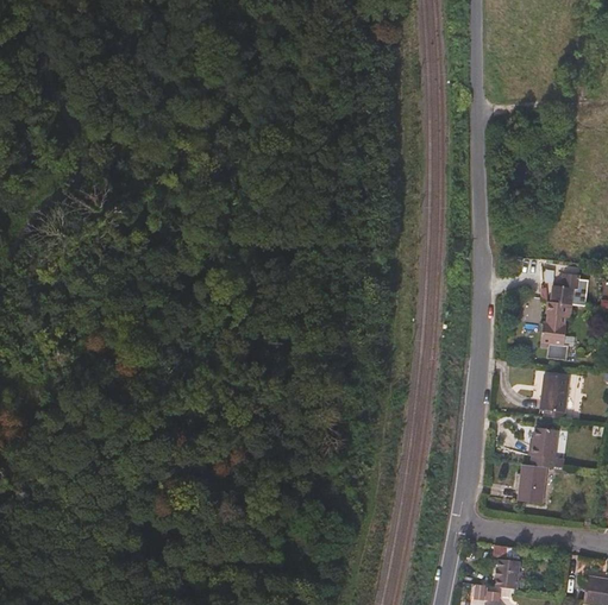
[(540,347),(547,347),(546,357),(566,359),(568,345),(564,344),(566,323),(565,323),(565,317),(570,319),(575,288),(553,284),(551,301),(547,300),(546,313),(547,313),(547,321),(544,321),(540,347)]
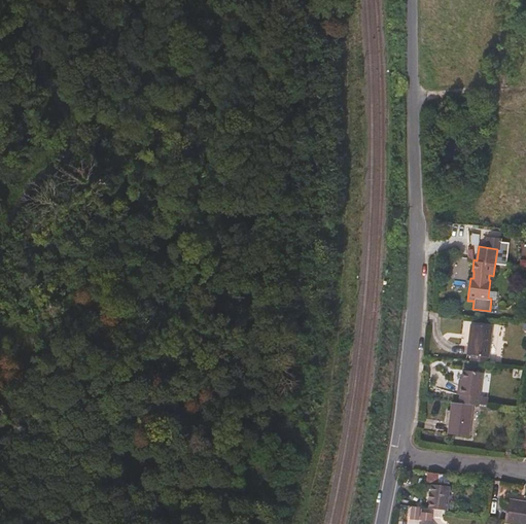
[(488,361),(493,326),(470,323),(467,354),(471,354),(470,359),(488,361)]
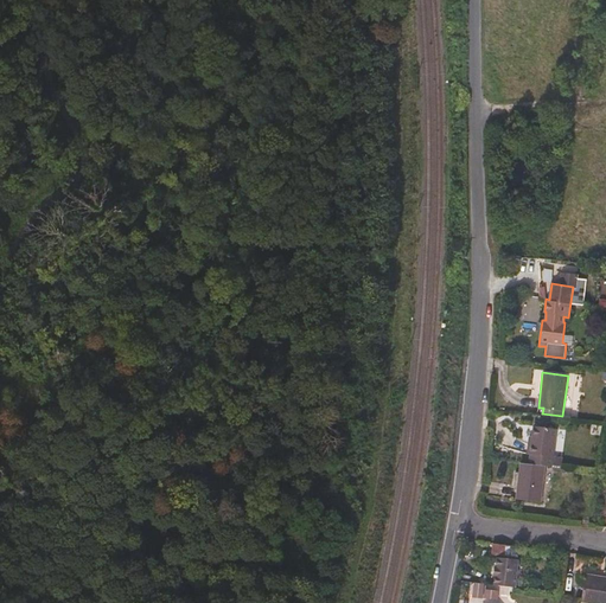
[(528,435),(528,443),(527,453),(530,453),(529,463),(544,466),(550,466),(552,455),(561,456),(565,428),(534,425),(533,436),(528,435)]
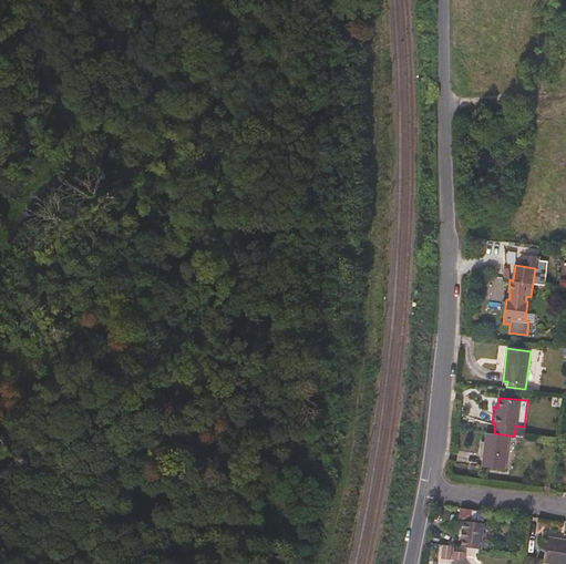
[(504,469),(508,436),(494,433),(486,432),(485,442),(481,441),(479,454),(483,455),(482,467),(504,469)]
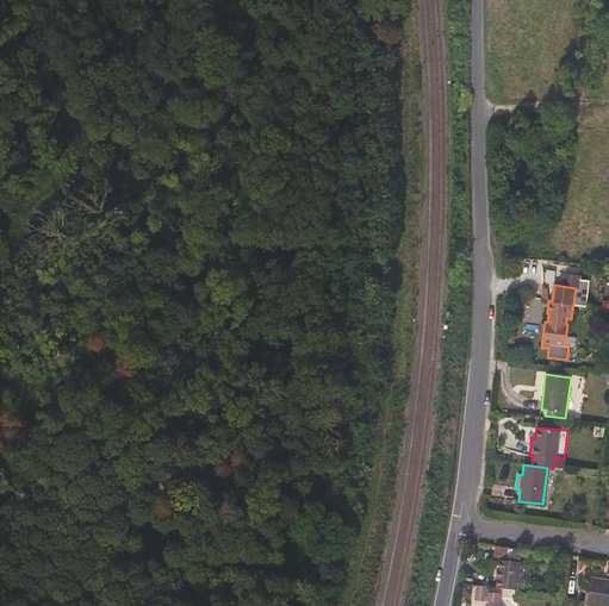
[(495,542),(493,553),(504,553),(504,542),(495,542)]
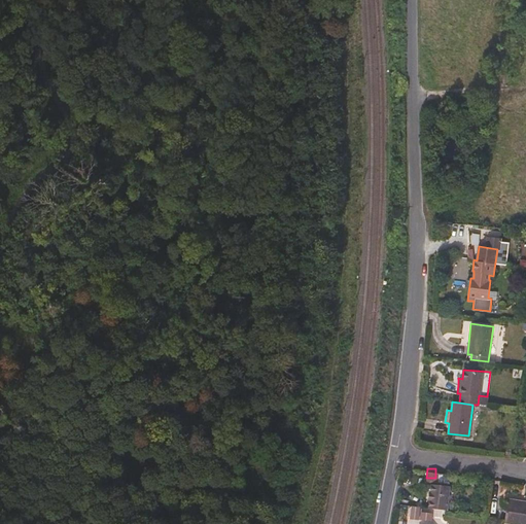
[(450,511),(452,486),(434,485),(433,493),(432,493),(430,500),(432,500),(431,508),(450,511)]
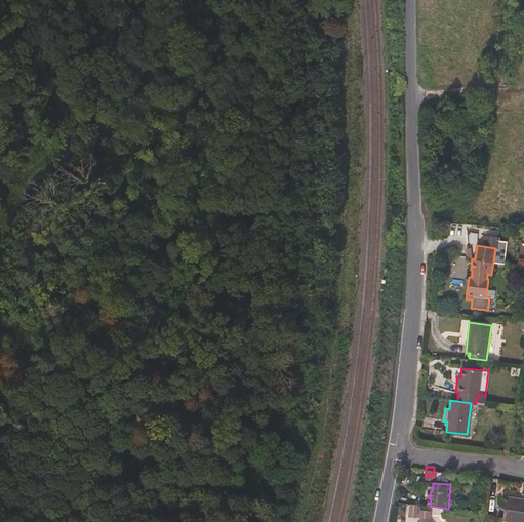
[(523,521),(523,499),(521,499),(521,502),(507,499),(504,521),(505,521),(523,521)]
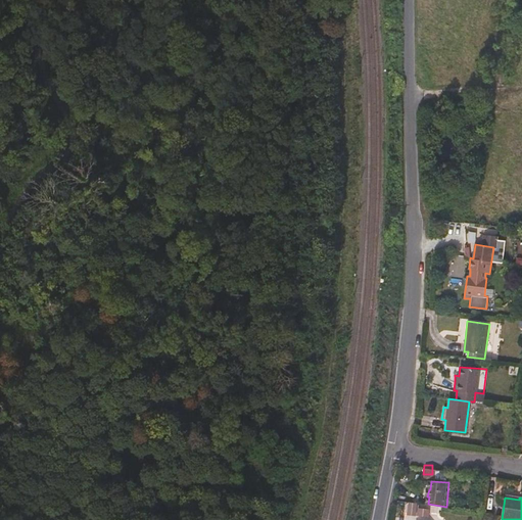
[(415,516),(417,503),(409,502),(407,515),(415,516)]
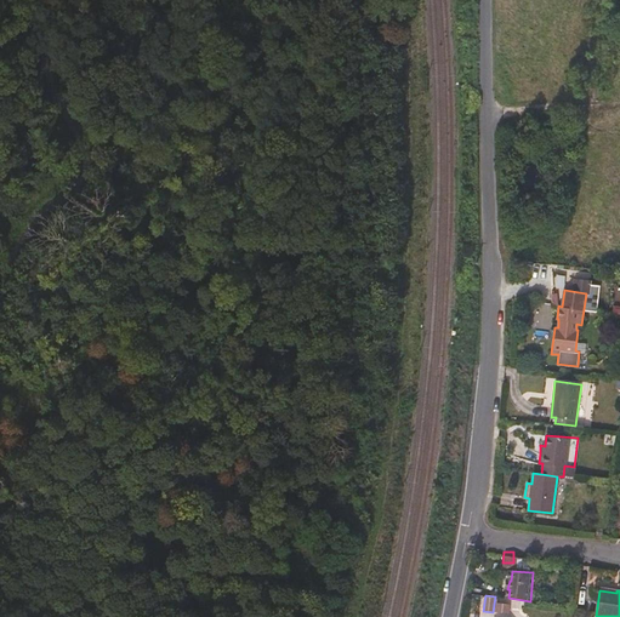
All buildings are outlined.
